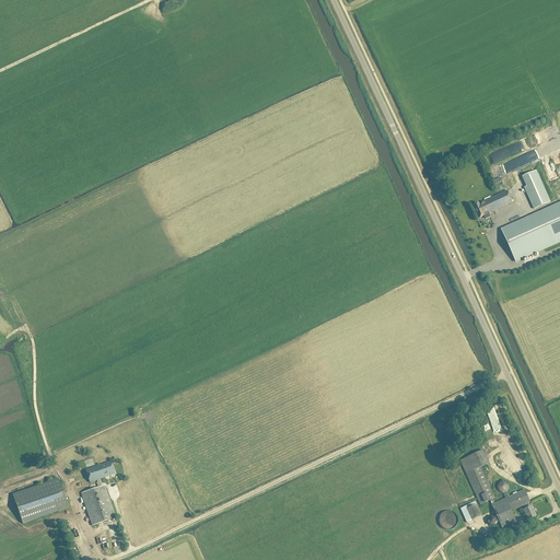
[(540,159),(550,153),(549,149),(538,153),(540,159)]
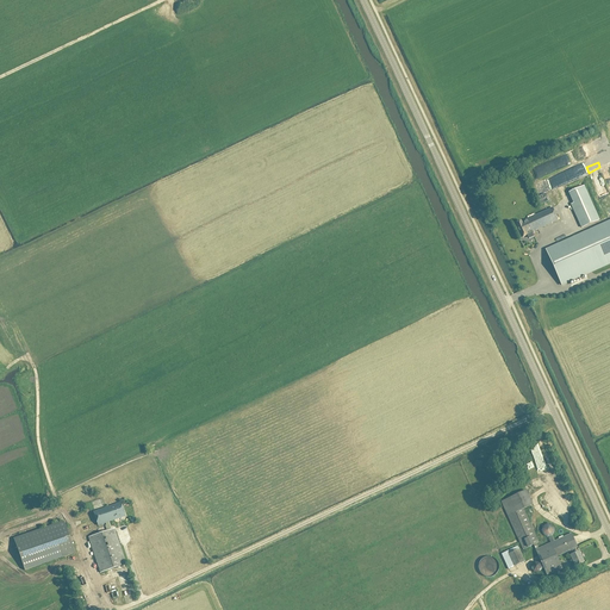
[(536,184),(539,191),(545,190),(546,193),(552,191),(555,200),(562,198),(560,190),(564,187),(562,182),(566,180),(564,173),(536,184)]
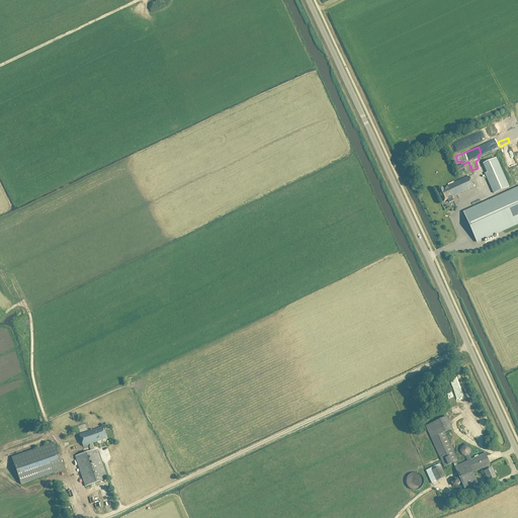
[(485,174),(494,193),(509,187),(496,158),(484,164),(488,173),(485,174)]
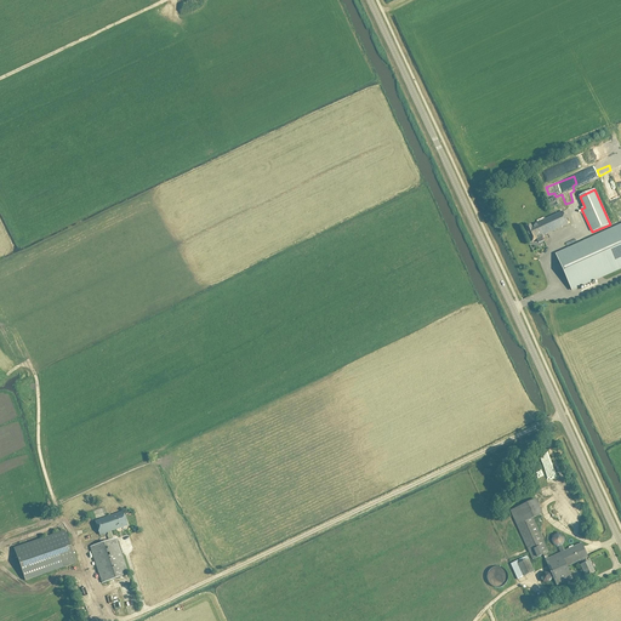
[(539,243),(543,240),(542,237),(569,224),(563,211),(531,226),(530,226),(525,228),(531,241),(537,239),(539,243)]
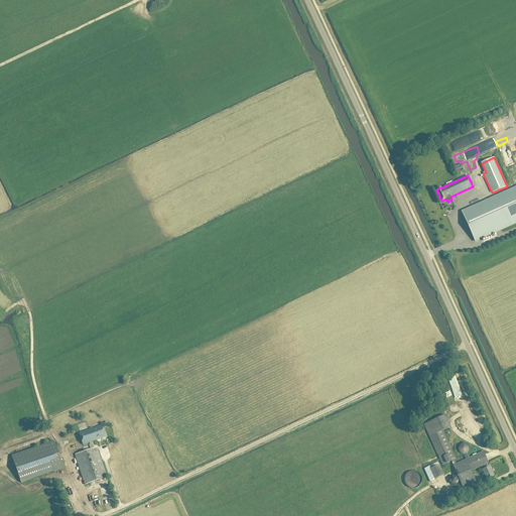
[(475,241),(515,223),(515,186),(462,212),(475,241)]
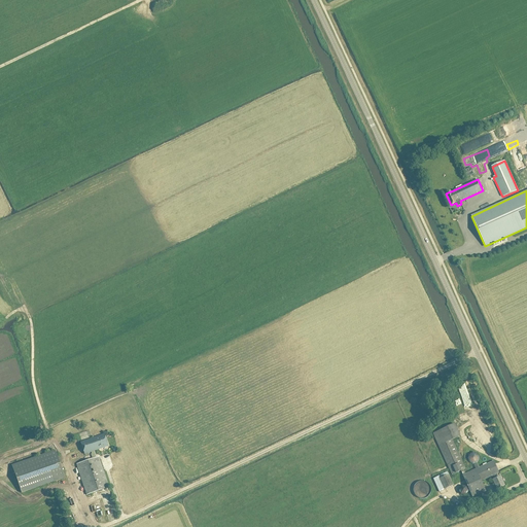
[(467,407),(475,405),(466,382),(459,385),(467,407)]
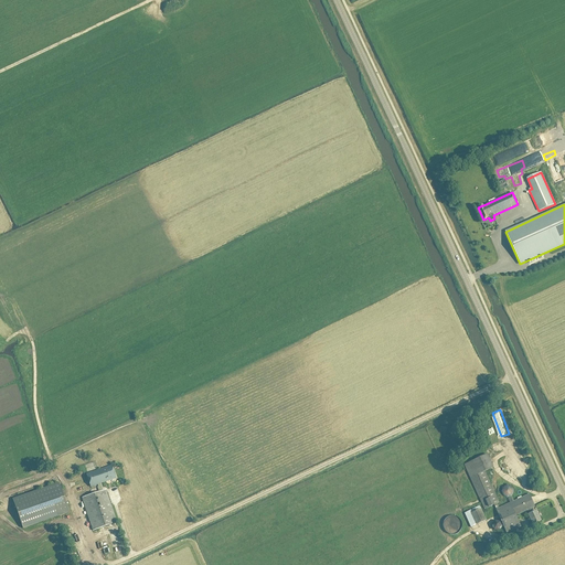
[(488,433),(496,430),(494,424),(487,426),(488,433)]
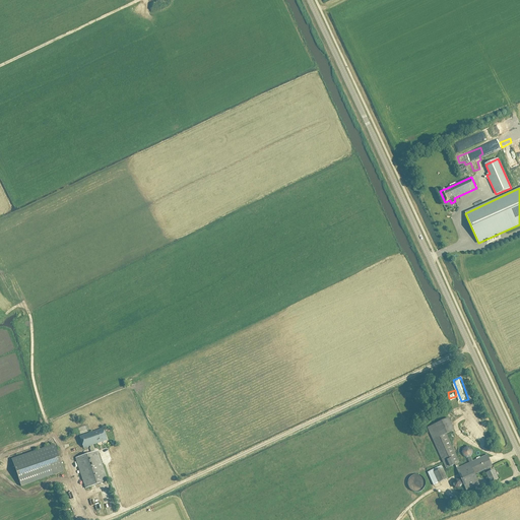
[(469,411),(466,404),(454,408),(456,415),(469,411)]
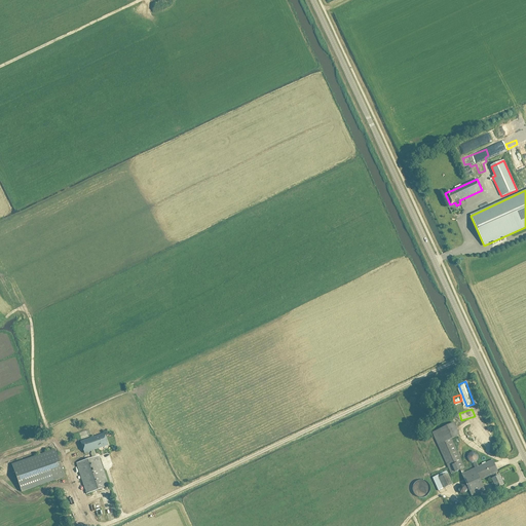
[(464,474),(462,468),(464,468),(451,439),(459,436),(453,423),(433,433),(451,475),(460,471),(472,496),(485,490),(480,480),(490,476),(492,479),(496,489),(503,485),(499,476),(495,478),(494,474),(497,473),(492,460),(478,467),(476,463),(473,464),(475,468),(464,474)]
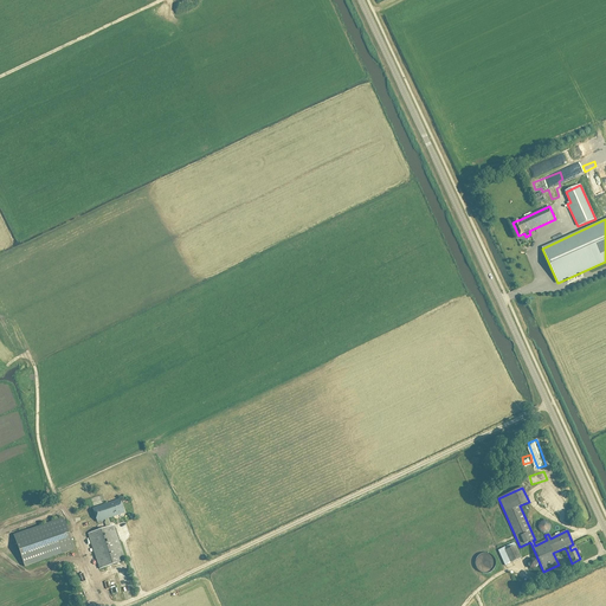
[(556,510),(560,494),(549,491),(548,497),(542,496),(543,491),(540,490),(537,500),(552,503),(550,509),(556,510)]
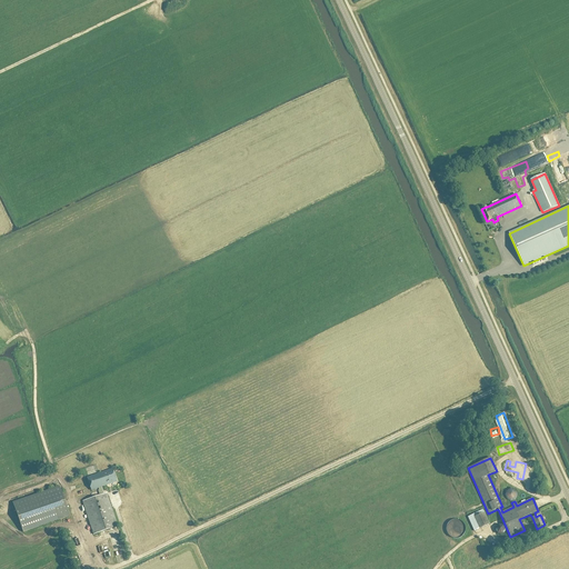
[(112,469),(87,478),(91,490),(99,488),(101,487),(117,481),(112,469)]
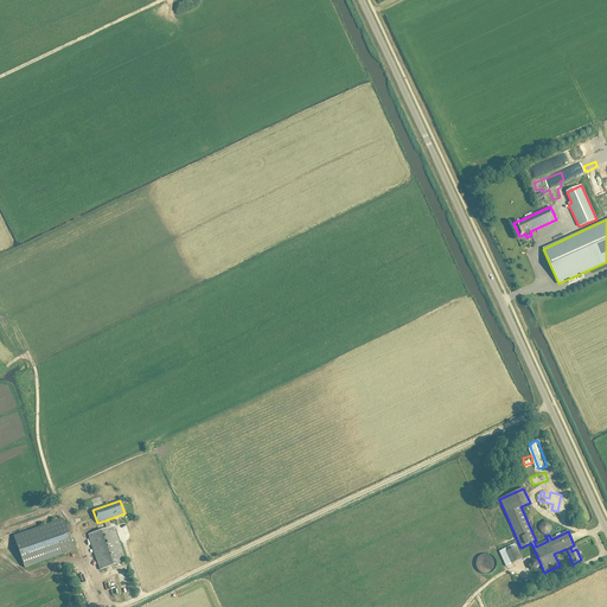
[(25,568),(74,550),(63,518),(13,536),(25,568)]
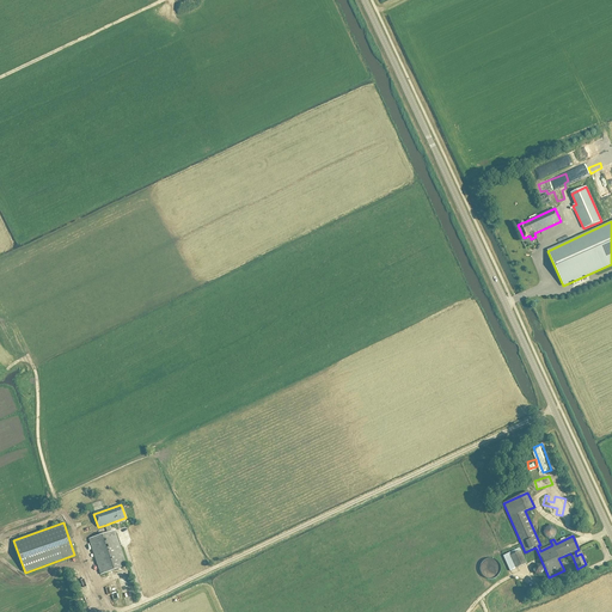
[(108,533),(89,539),(101,575),(126,567),(114,531),(111,532),(108,533)]
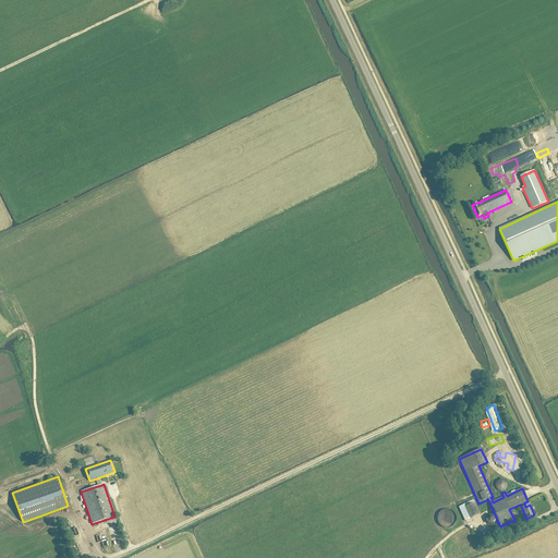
[(463,505),(464,507),(470,519),(480,513),(474,502),(473,499),(463,505)]
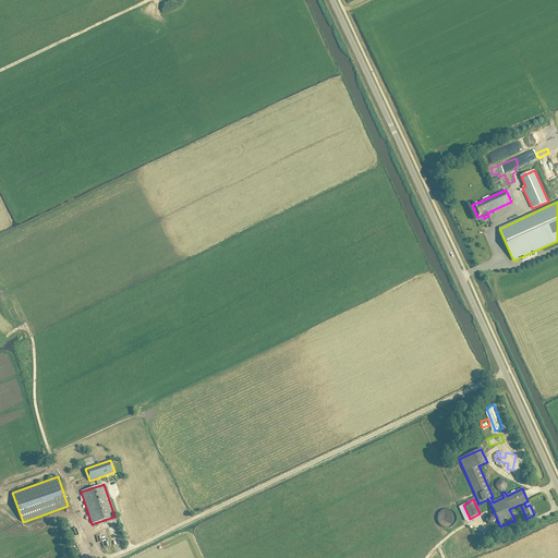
[(458,518),(456,508),(451,509),(451,510),(447,511),(448,520),(458,518)]
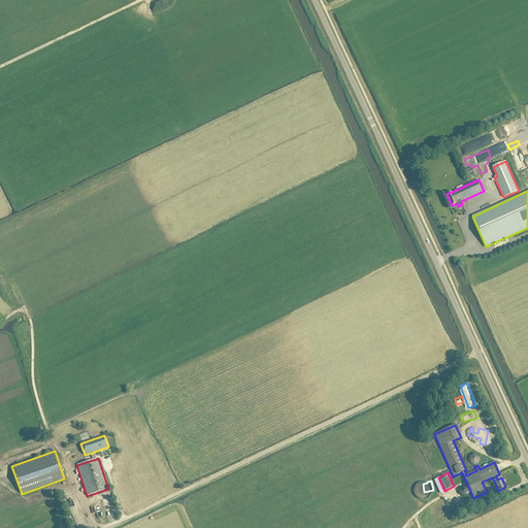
[(78,520),(85,517),(76,500),(67,504),(71,512),(69,513),(75,525),(80,523),(78,520)]
